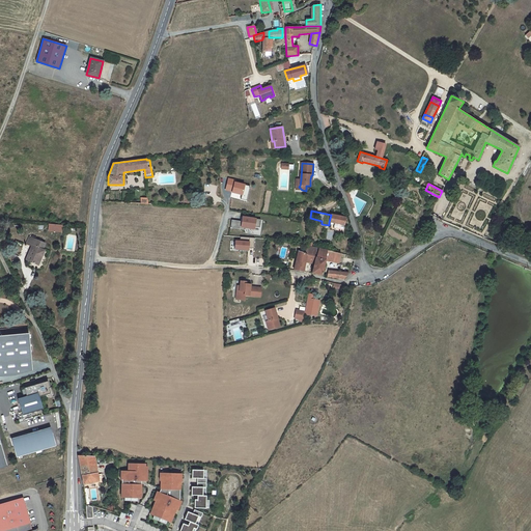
[(331,215),(329,222),(344,225),(346,218),(331,215)]
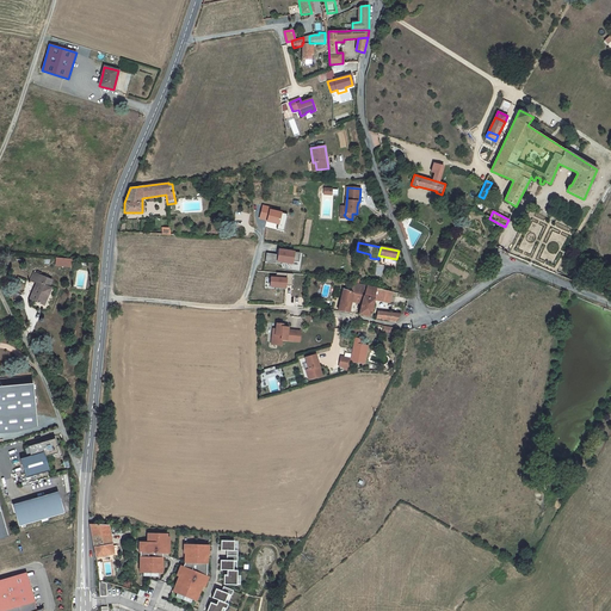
[(281,264),(281,263),(292,264),(292,261),(298,263),(300,253),(278,250),(278,254),(266,253),(265,261),(281,264)]
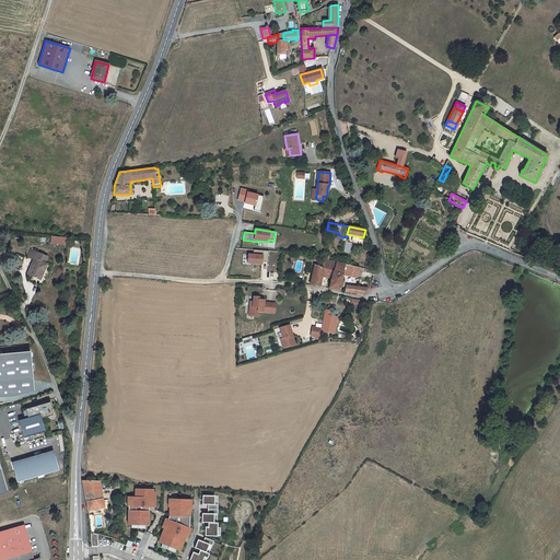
[(45,264),(47,257),(31,251),(28,257),(34,260),(27,273),(41,279),(44,271),(43,271),(43,269),(45,269),(47,265),(45,264)]
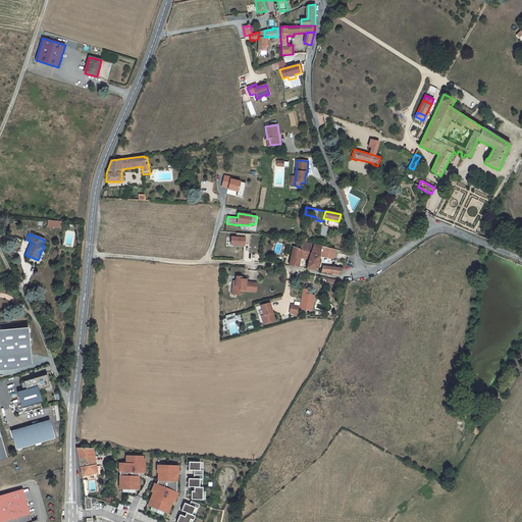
[(230,245),(246,247),(247,238),(232,236),(230,245)]
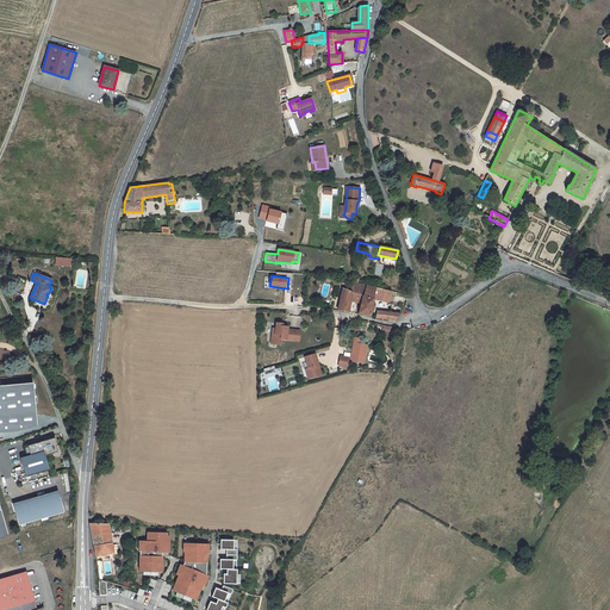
[(343,288),(338,310),(348,312),(350,300),(353,293),(358,294),(355,302),(361,304),(362,296),(363,296),(366,286),(353,282),(352,292),(343,288)]
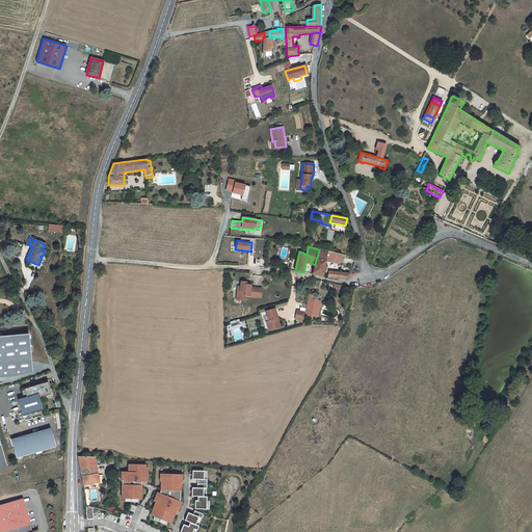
[(315,265),(313,273),(322,275),(325,261),(327,251),(319,249),(317,258),(316,258),(315,265)]
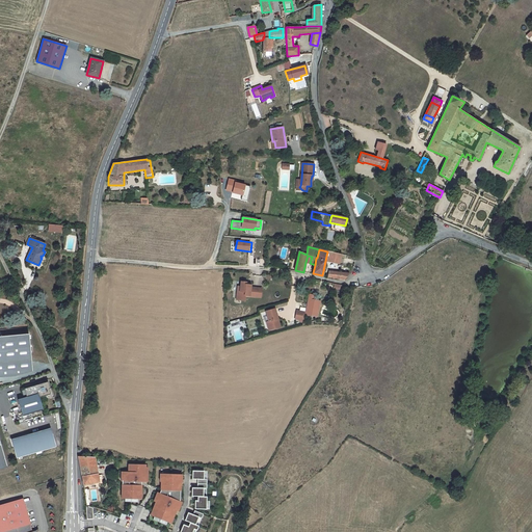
[(327,251),(325,261),(339,264),(341,255),(327,251)]
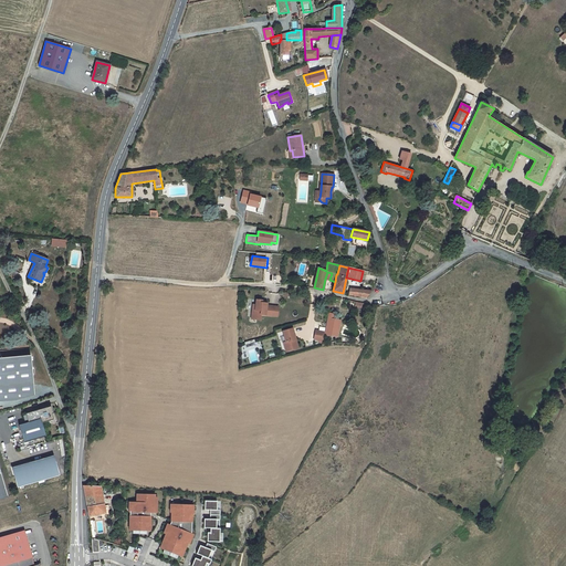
[(350,289),(349,295),(366,297),(371,291),(350,289)]
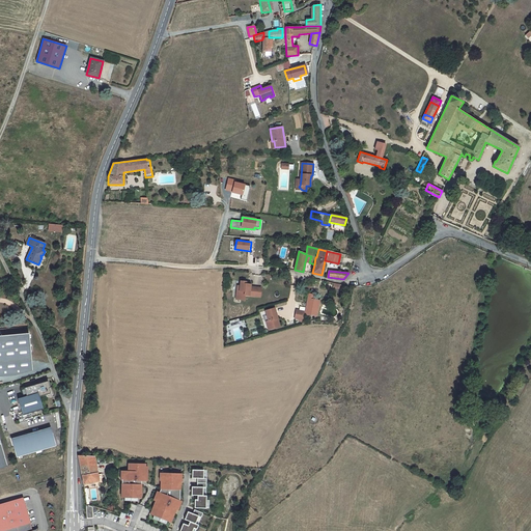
[(235,291),(235,300),(243,301),(243,296),(259,298),(260,288),(249,287),(249,285),(245,285),(245,282),(240,282),(239,287),(239,291),(235,291)]
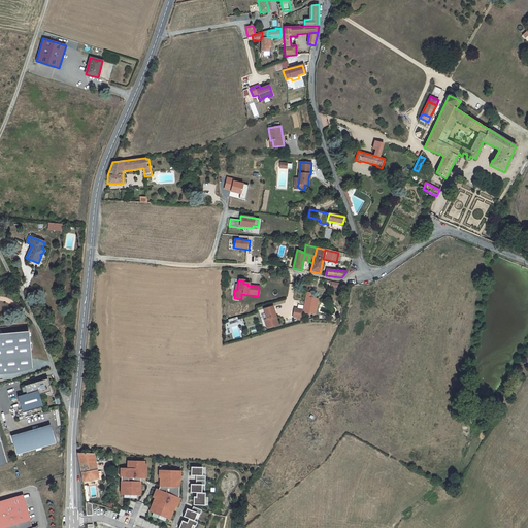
[(276,322),(271,306),(263,309),(266,320),(264,320),(266,328),(273,326),(272,323),(276,322)]
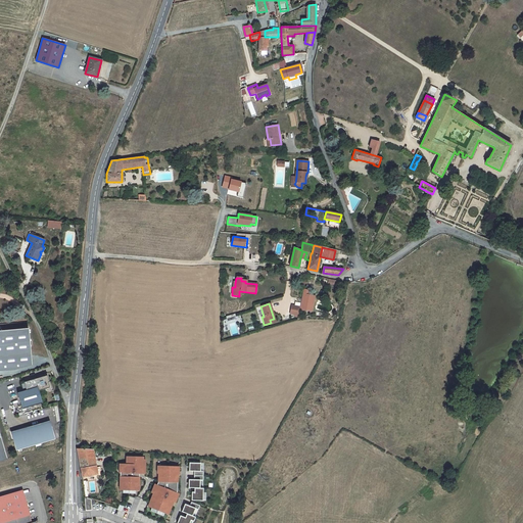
[(298,315),(299,306),(291,305),(290,314),(298,315)]
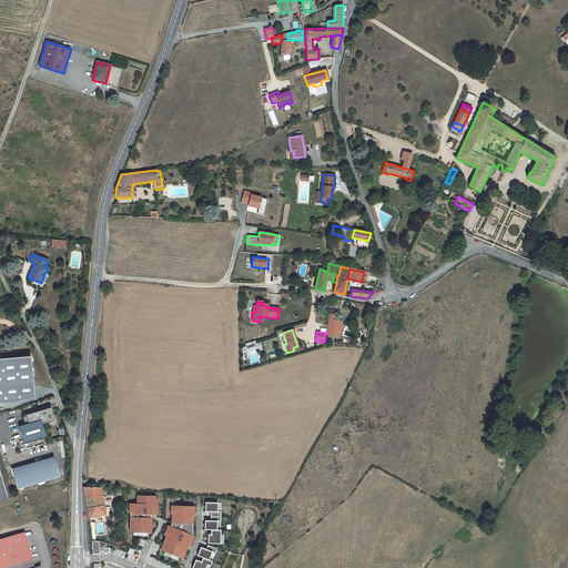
[(0,358),(0,403),(17,402),(34,396),(31,356),(0,358)]
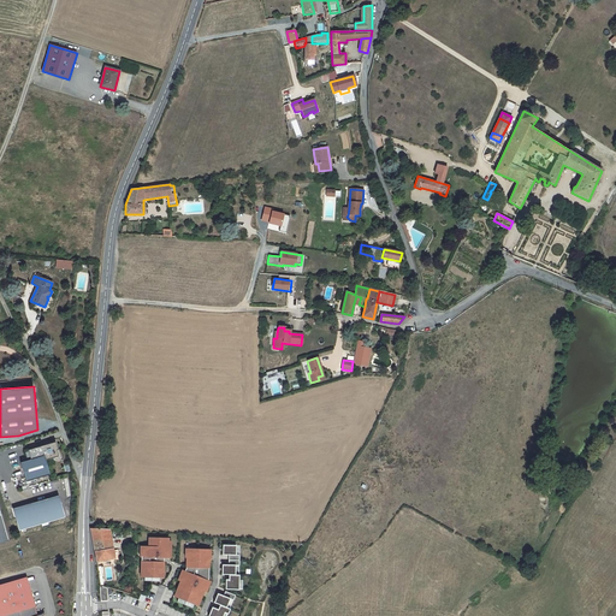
[(45,456),(46,460),(58,457),(57,450),(58,450),(55,442),(28,450),(30,460),(45,456)]
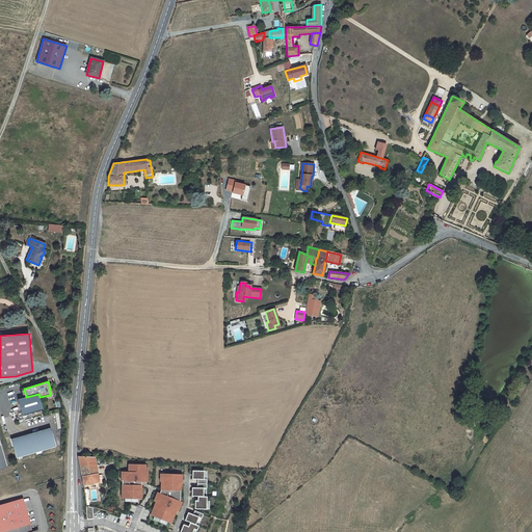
[(40,397),(38,394),(26,397),(18,399),(22,416),(43,410),(40,397)]
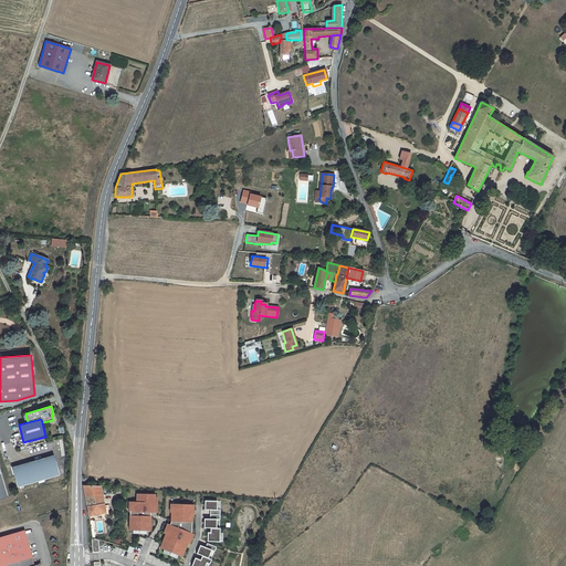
[(14,472),(13,472),(19,488),(59,475),(53,457),(20,467),(20,470),(14,472)]
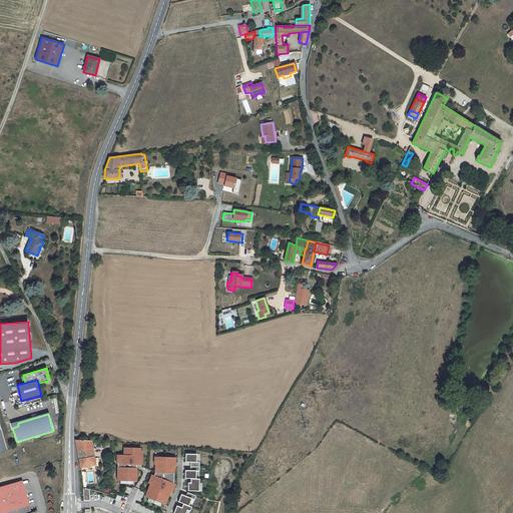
[(0,453),(8,451),(0,425),(0,453)]
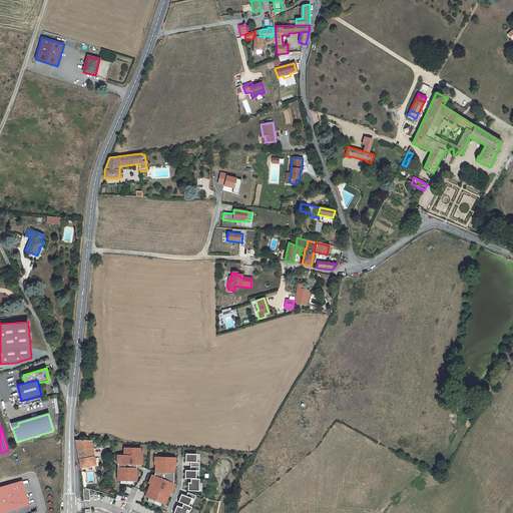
[(91,441),(75,440),(79,460),(80,468),(95,465),(95,467),(100,466),(98,458),(94,458),(91,441)]
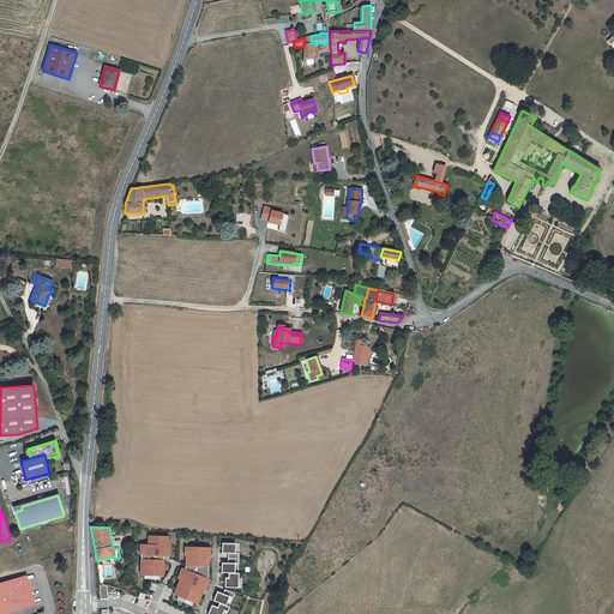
[(168,540),(168,536),(149,536),(148,545),(143,545),(143,555),(140,555),(140,576),(144,576),(160,576),(163,576),(163,560),(162,560),(162,557),(163,557),(167,557),(168,540)]
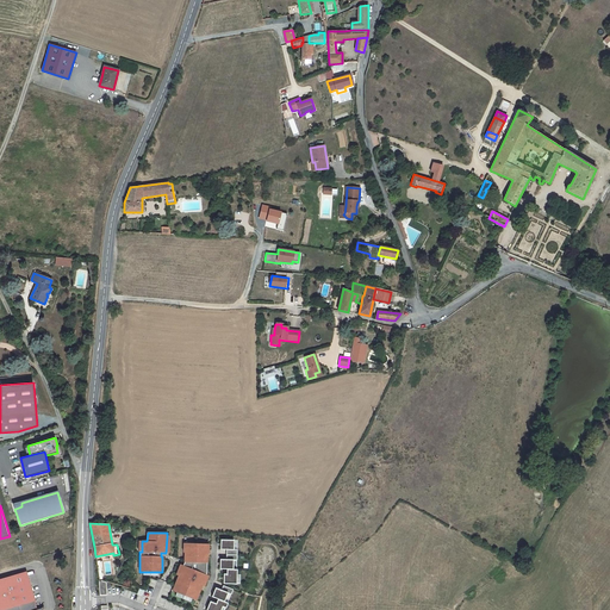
[(226,559),(219,559),(219,568),(225,568),(225,574),(223,574),(223,584),(236,584),(236,574),(237,570),(232,570),(234,560),(237,560),(237,549),(234,549),(234,540),(221,540),(221,549),(226,549),(226,559)]
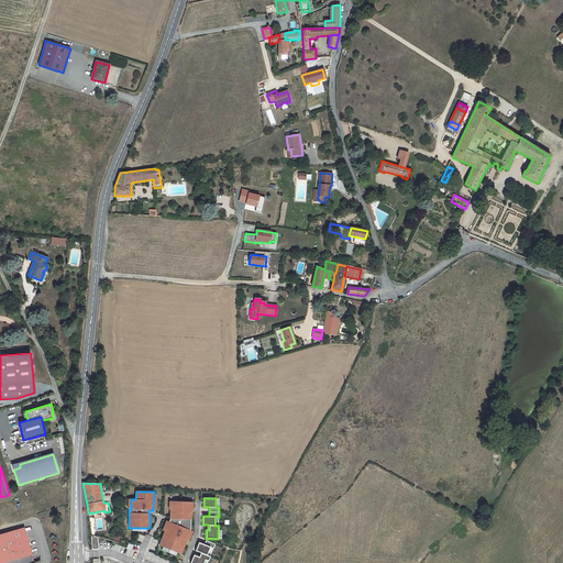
[(172,519),(170,522),(168,522),(165,531),(159,545),(163,547),(177,552),(180,553),(186,540),(189,531),(190,529),(190,510),(191,505),(184,505),(177,505),(170,505),(170,510),(170,518),(172,519)]
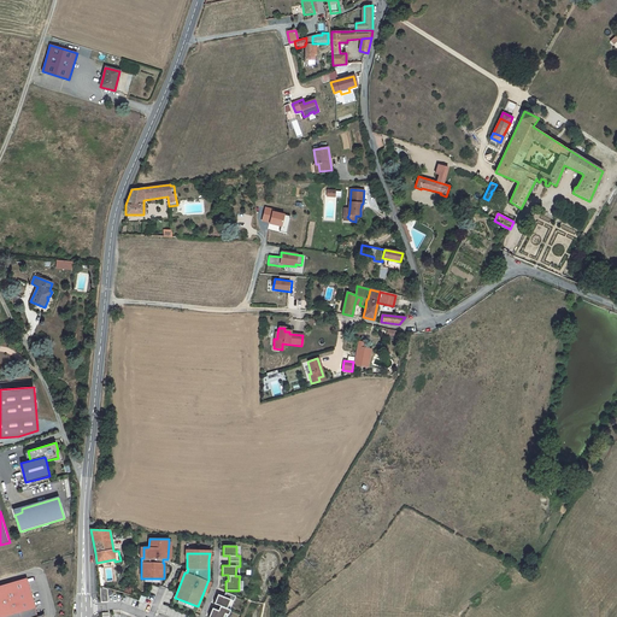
[(37,616),(28,581),(0,588),(0,616),(37,616)]
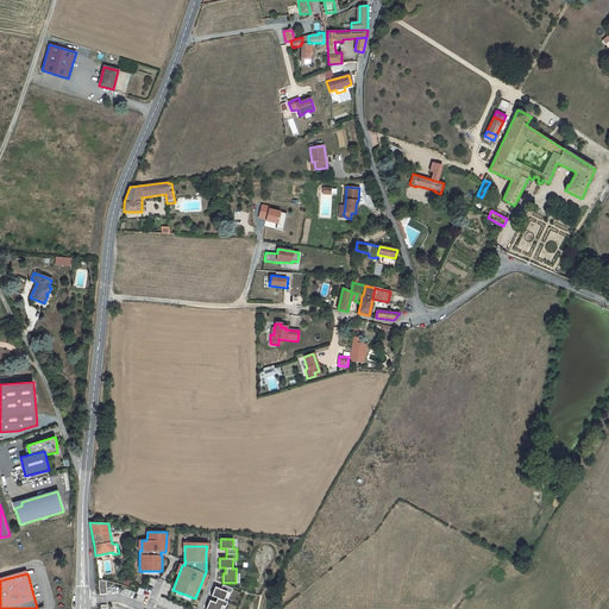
[(212,596),(217,598),(215,603),(209,601),(206,608),(220,608),(221,606),(225,607),(227,602),(224,601),(227,592),(231,594),(232,589),(223,584),(220,589),(215,586),(212,596)]
